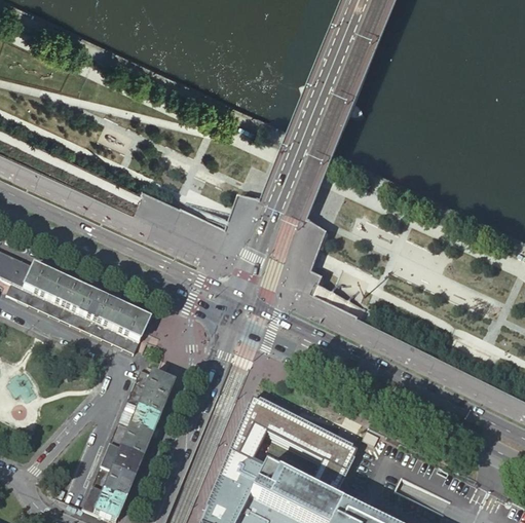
[(239,196),(236,207),(249,210),(251,199),(239,196)]
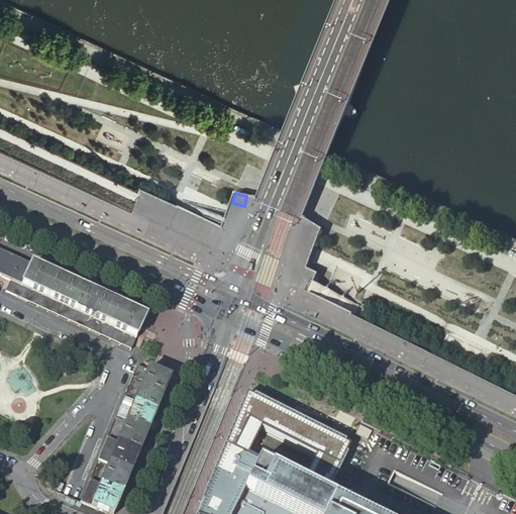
[(61,275),(0,246),(0,273),(11,279),(7,289),(131,346),(146,314),(112,299),(102,294),(87,287),(73,281),(61,275)]
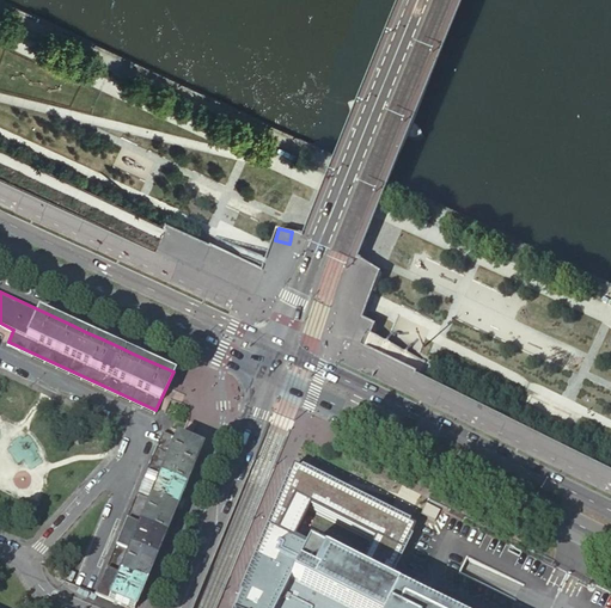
[(148,466),(187,483),(189,476),(195,460),(202,444),(164,429),(148,466)]
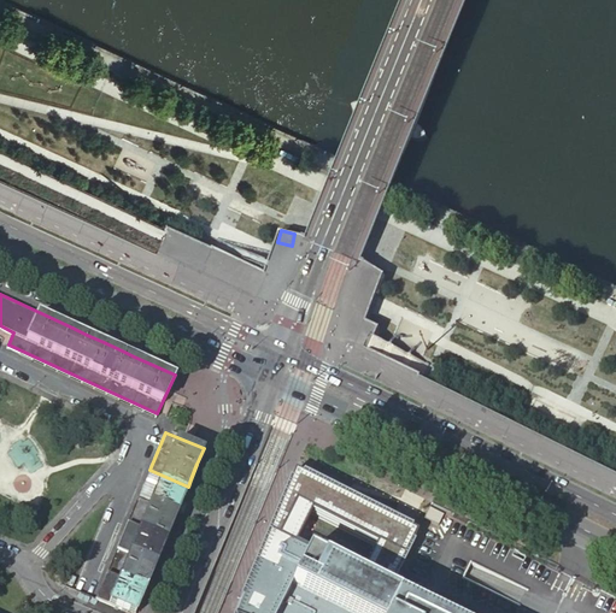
[(417,524),(392,511),(341,485),(294,466),(256,560),(295,581),(279,612),(445,612),(388,584),(417,524)]
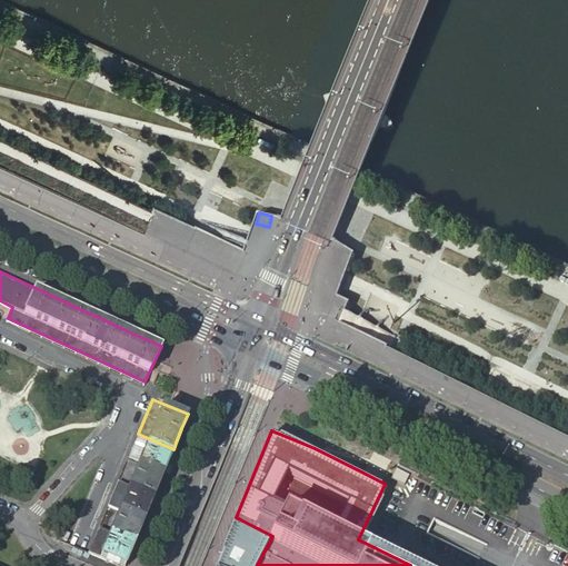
[(128,457),(163,473),(173,449),(138,434),(128,457)]
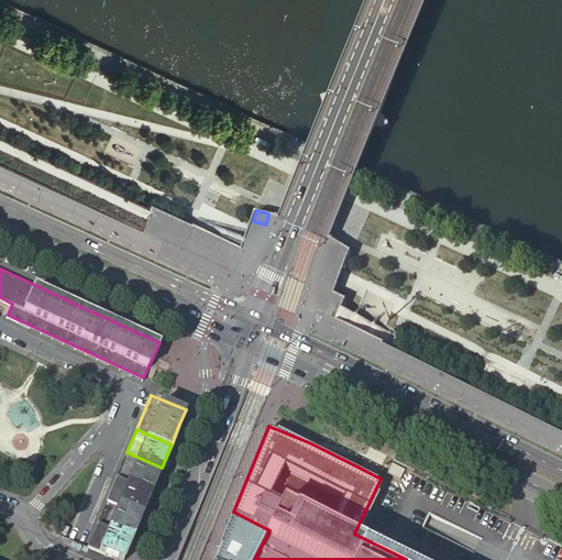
[(127,452),(117,475),(152,490),(155,483),(160,472),(162,468),(127,452)]
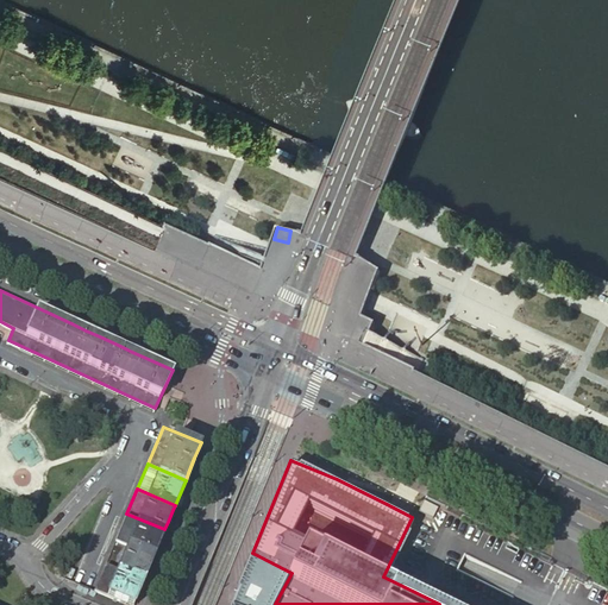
[(116,537),(155,554),(164,529),(126,514),(116,537)]
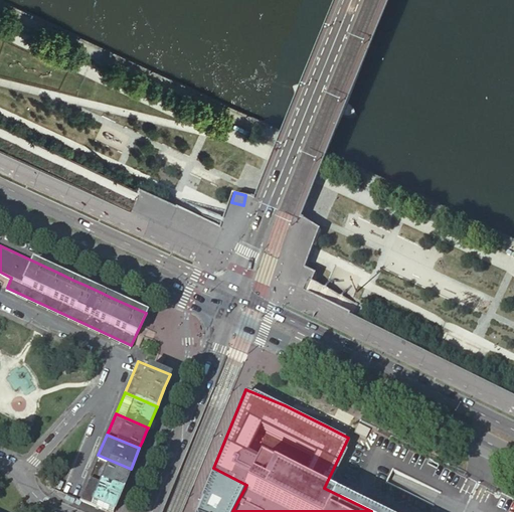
[(98,455),(90,476),(122,490),(126,480),(129,473),(131,469),(98,455)]
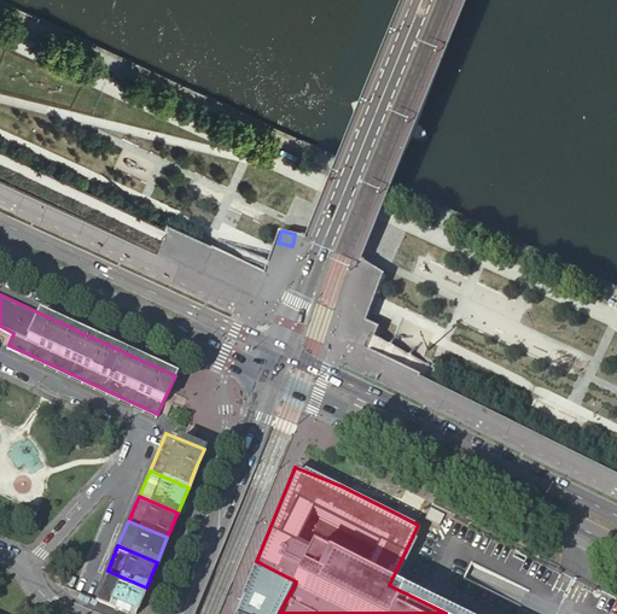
[(279,613),(296,582),(256,561),(233,613),(279,613)]
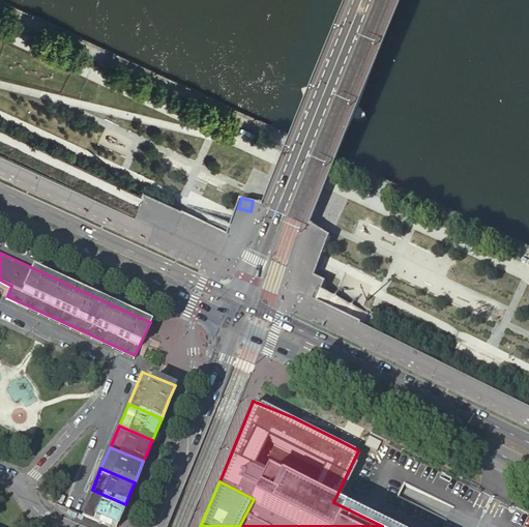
[(125,504),(92,490),(83,513),(116,526),(125,504)]
